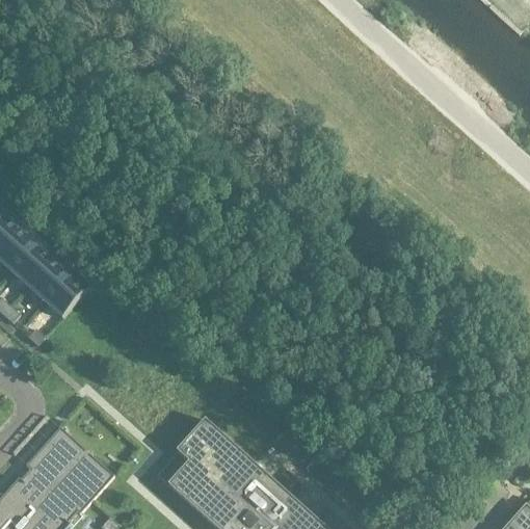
[(4,211),(0,215),(0,248),(22,227),(4,211)]
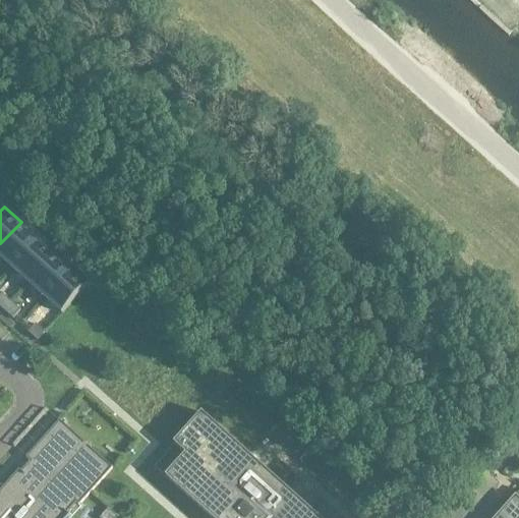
[(21,222),(0,243),(0,257),(10,267),(38,236),(21,222)]
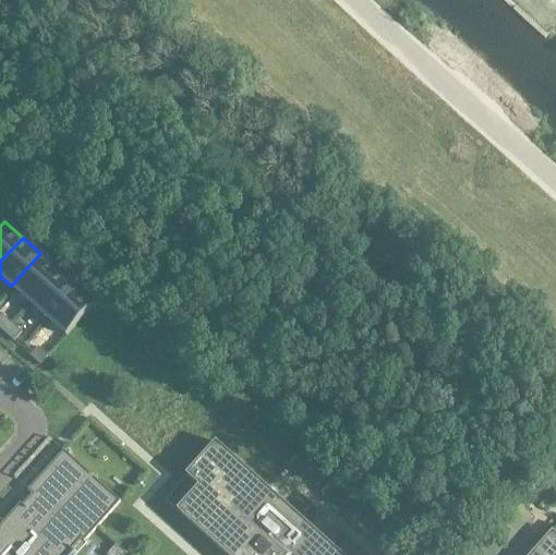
[(40,253),(11,286),(28,301),(58,269),(40,253)]
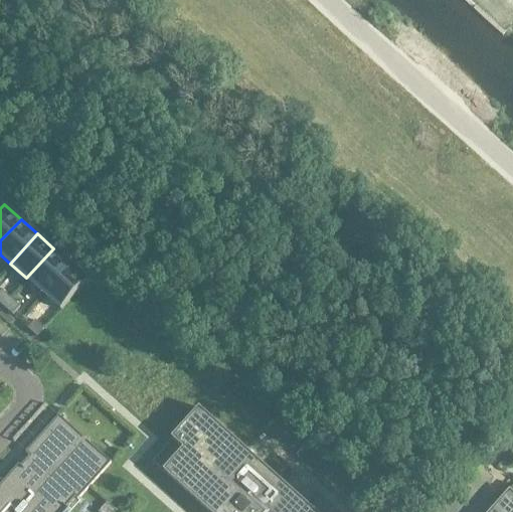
[(53,248),(26,278),(42,293),(70,264),(53,248)]
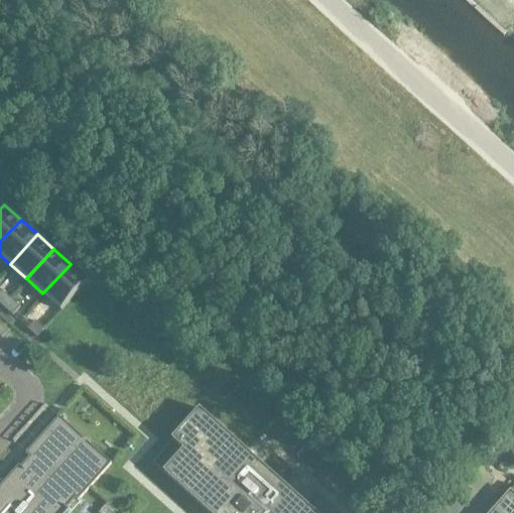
[(71,264),(42,293),(59,308),(87,278),(71,264)]
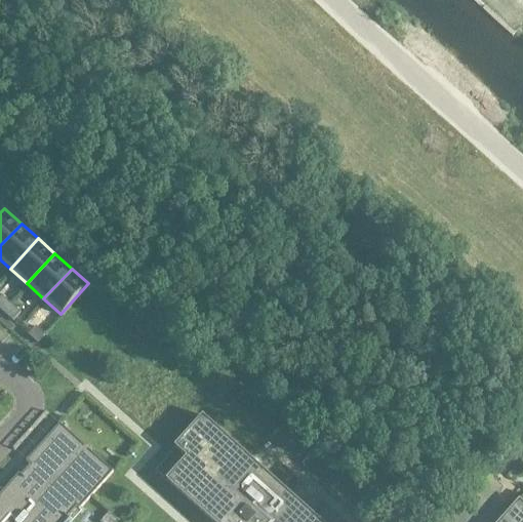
[(0,294),(0,310),(1,311),(9,303),(0,294)]
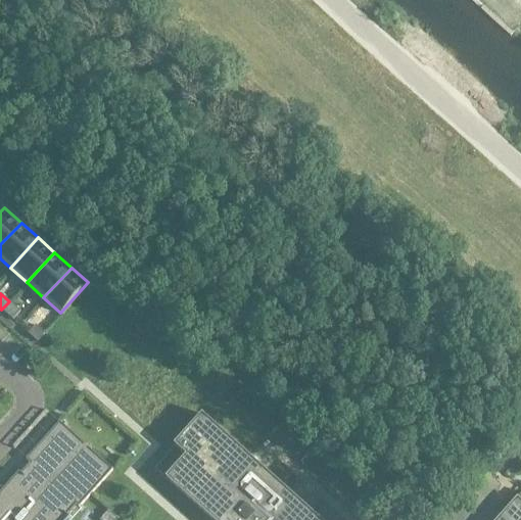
[(9,301),(1,310),(11,318),(18,310),(9,301)]
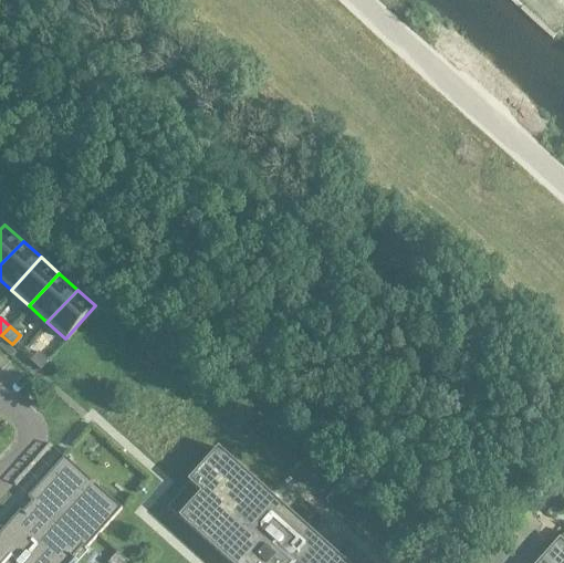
[(39,368),(47,361),(37,352),(29,360),(39,368)]
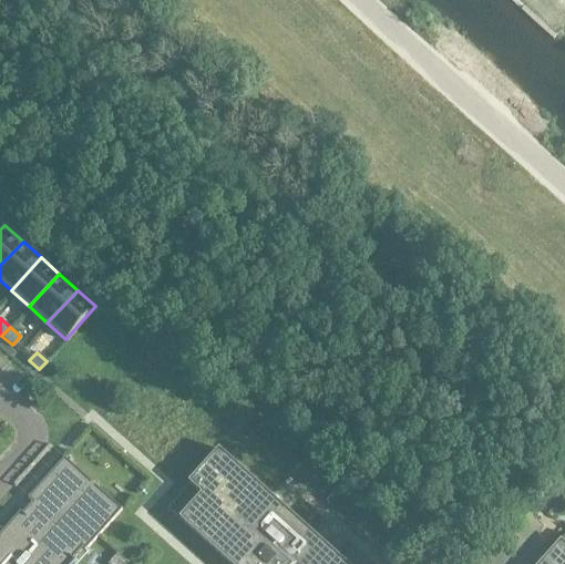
[(201,492),(178,516),(230,563),(347,563),(217,447),(187,480),(201,492)]
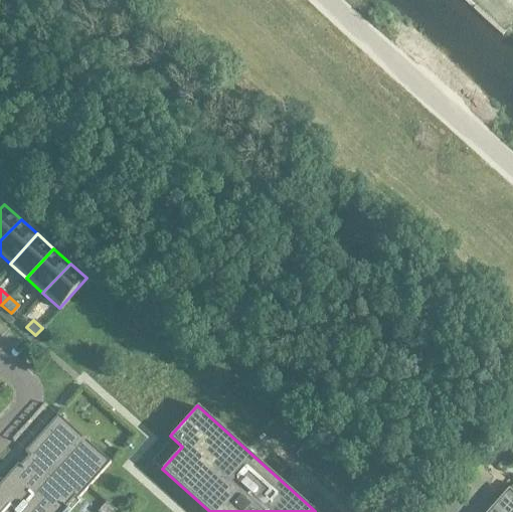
[(0,511),(62,511),(110,461),(56,413),(24,451),(28,455),(0,485),(0,511)]
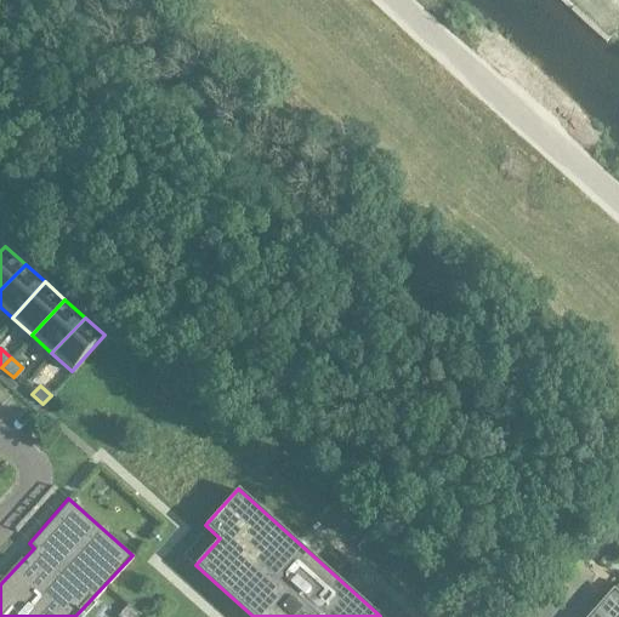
[(618,616),(618,582),(586,616),(618,616)]
